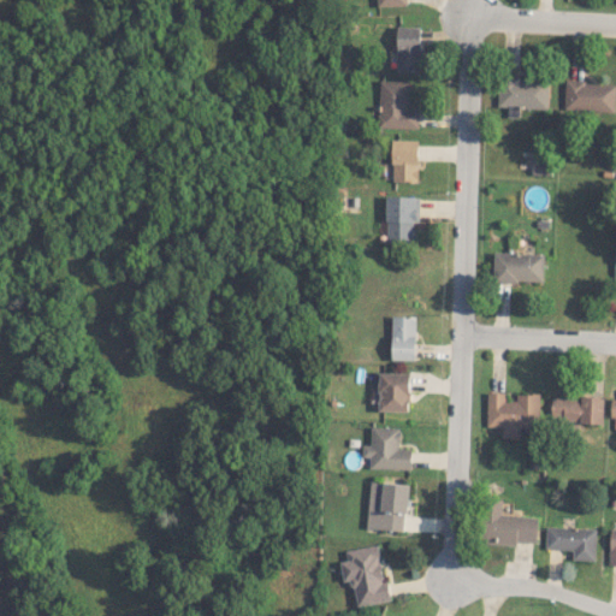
[(421,27),(396,27),(397,71),(422,71),(421,27)]
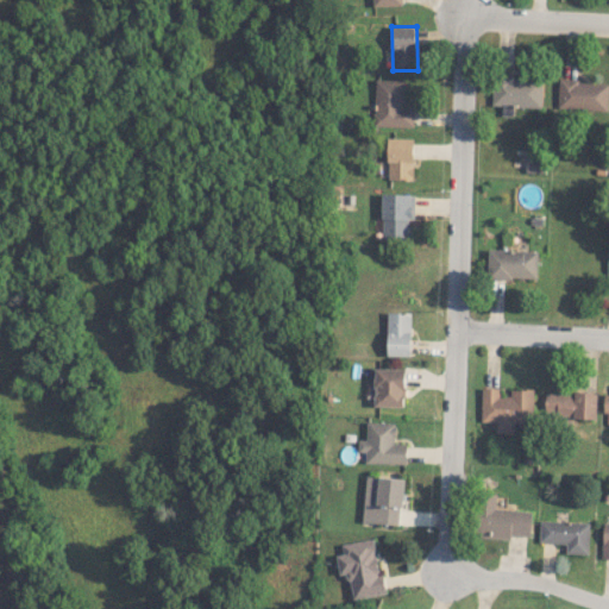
[(541,107),(542,79),(494,76),(493,105),(541,107)]
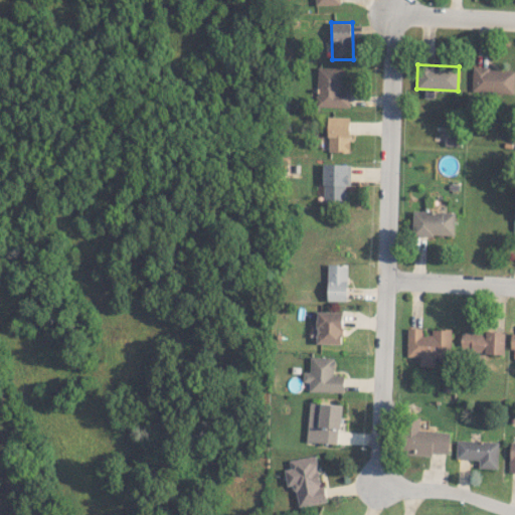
[(317,66),(317,107),(350,108),(350,90),(341,90),(342,67),(317,66)]
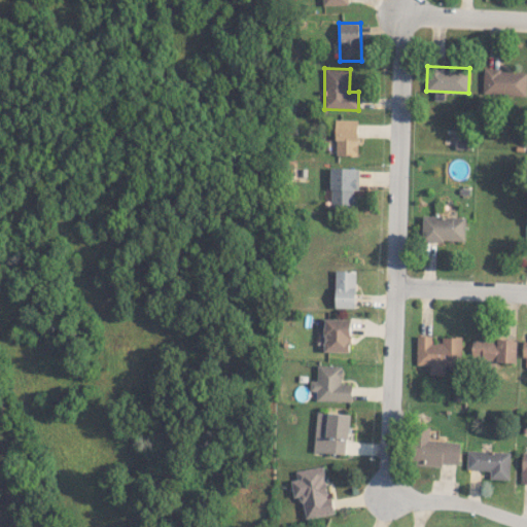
[(483,94),(526,95),(526,70),(483,69),(483,94)]
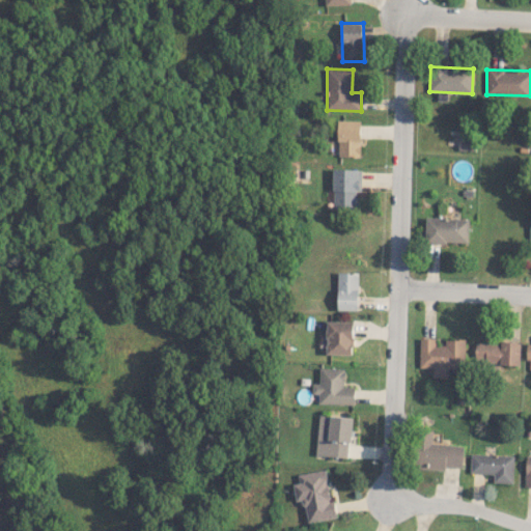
[(361,120),(338,120),(338,156),(360,157),(361,120)]
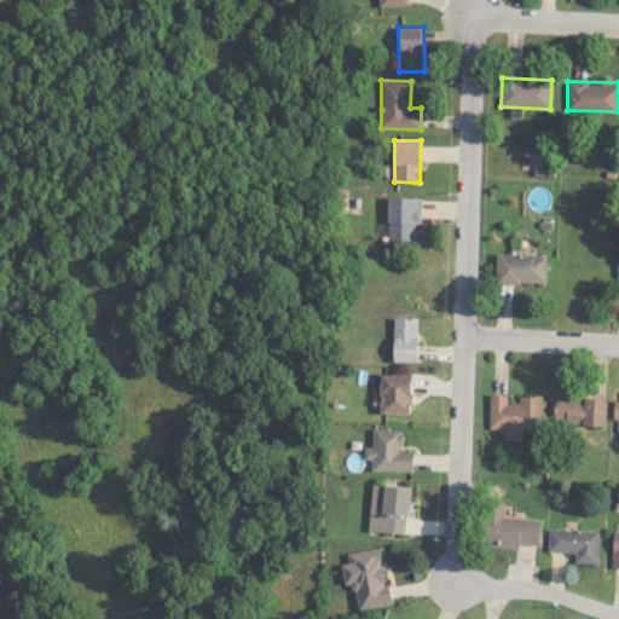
[(421,197),(388,196),(387,243),(416,244),(416,221),(421,221),(421,197)]
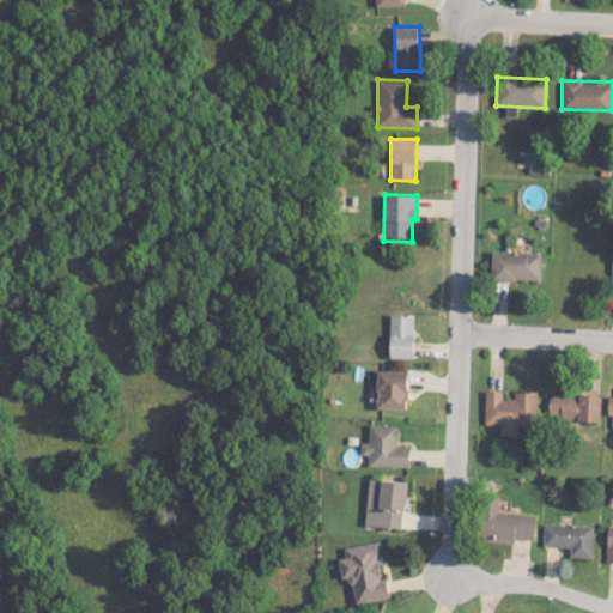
[(540,280),(541,253),(491,250),(490,279),(540,280)]
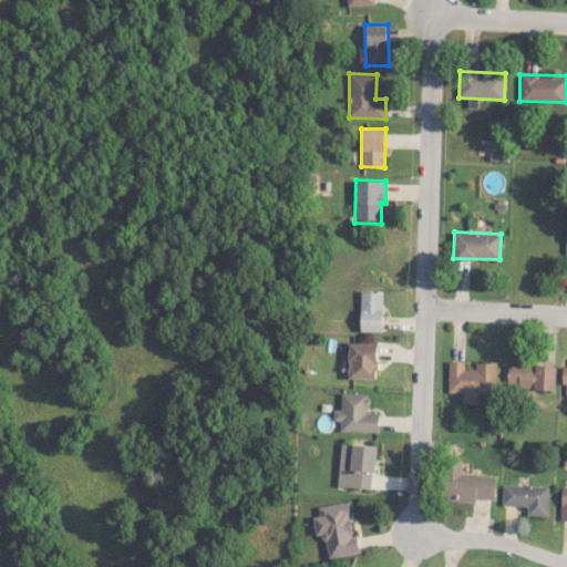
[(360,330),(382,331),(382,291),(361,290),(360,330)]
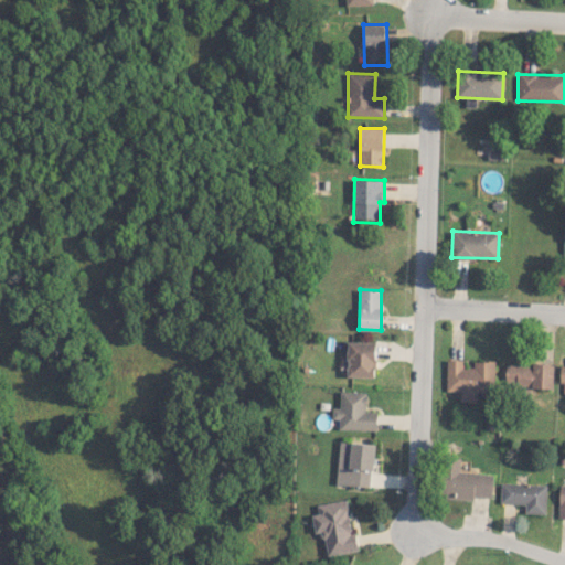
[(376,342),(348,341),(348,376),(375,377),(376,342)]
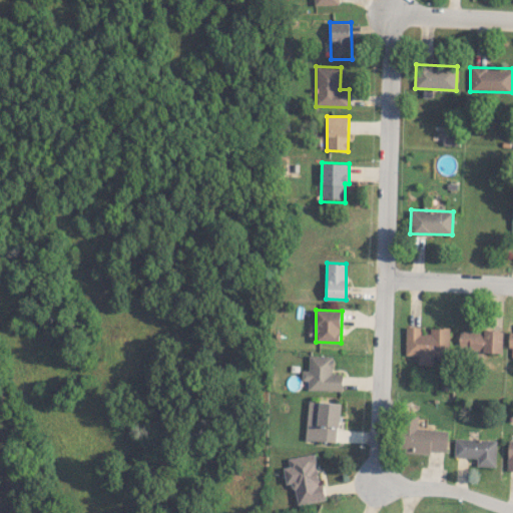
[(448,356),(449,328),(430,328),(430,334),(421,334),(421,327),(405,327),(405,355),(418,356),(417,365),(433,365),(433,356),(448,356)]
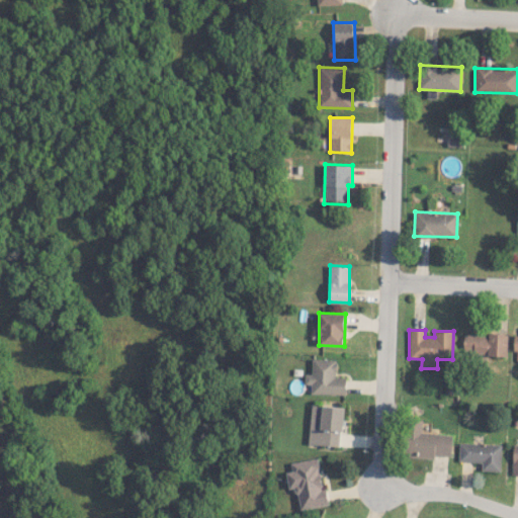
[(462,353),(507,355),(508,335),(463,333),(462,353)]
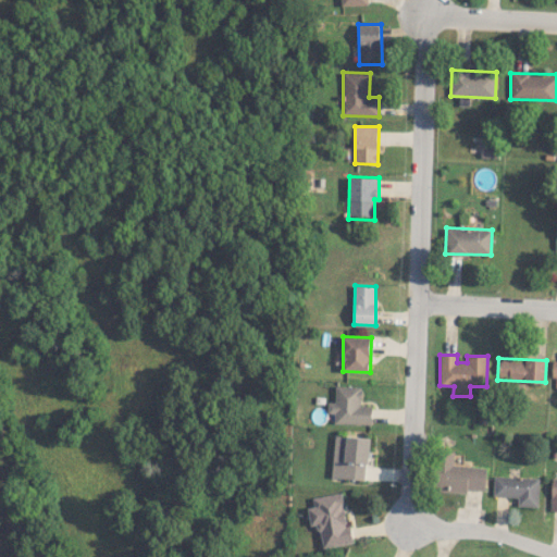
[(334,423),(372,424),(372,405),(362,405),(362,386),(336,385),(335,403),(329,401),(327,413),(334,413),(334,423)]
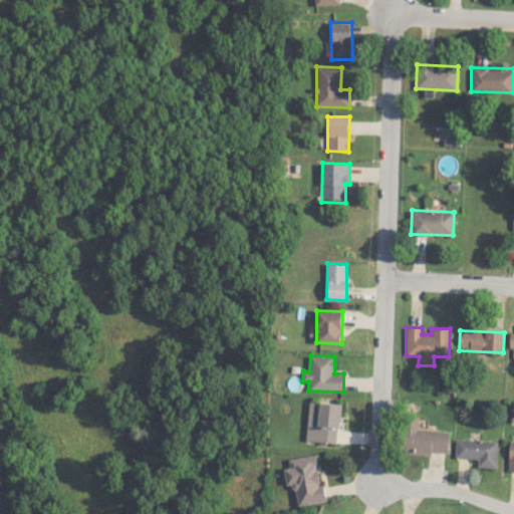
[(306,441),(339,443),(341,404),(308,402),(306,441)]
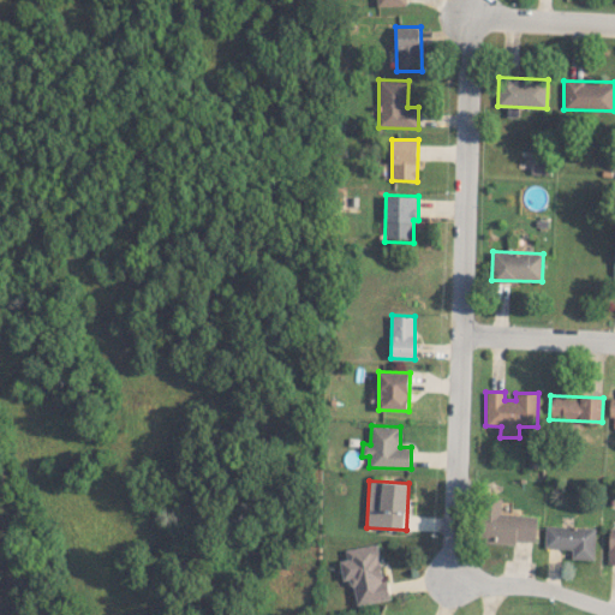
[(501,514),(502,500),(484,499),(483,543),(517,544),(517,541),(537,542),(538,515),(501,514)]
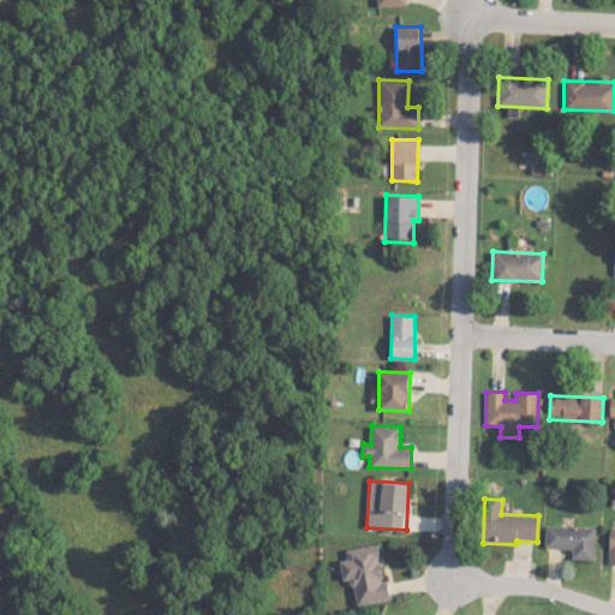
[(596,527),(545,526),(545,548),(573,549),(572,559),(595,559),(596,527)]
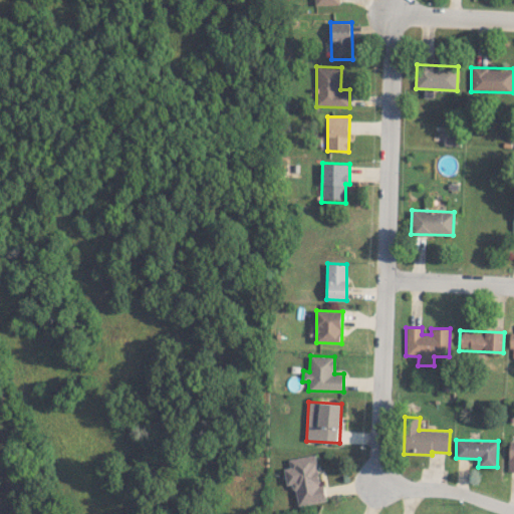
[(326,501),(324,485),(320,486),(315,455),(288,459),(289,468),(284,468),(286,485),(294,484),(297,505),(326,501)]
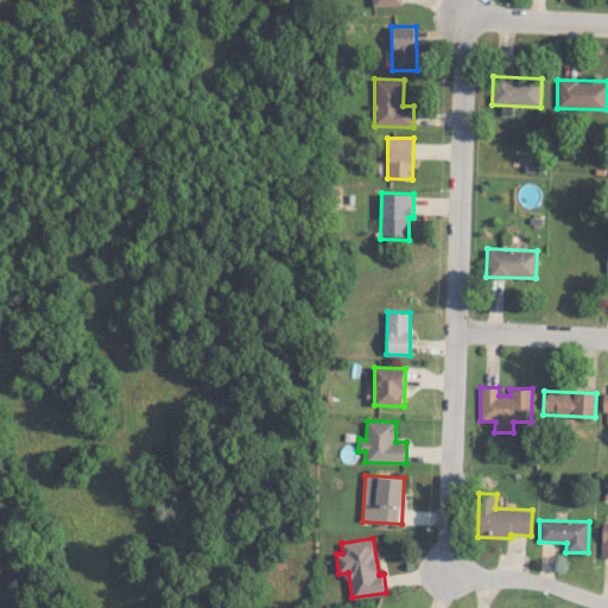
All buildings are outlined.
